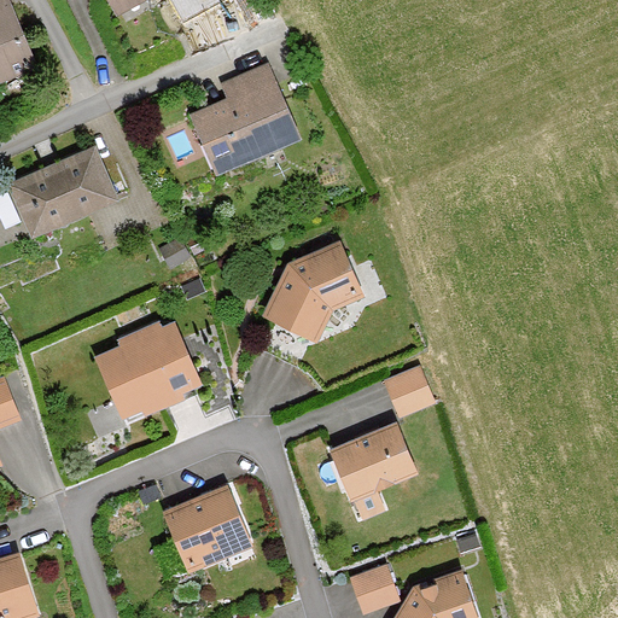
[(9,0),(0,0),(0,86),(39,70),(9,0)]
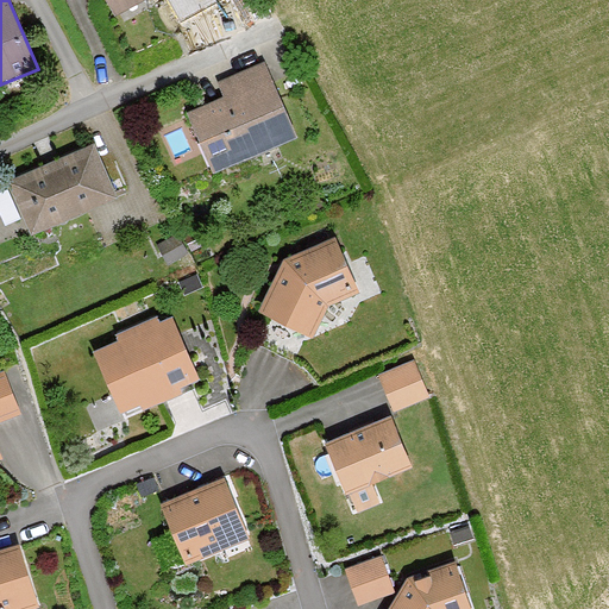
[(151,0),(110,0),(120,18),(151,0)]
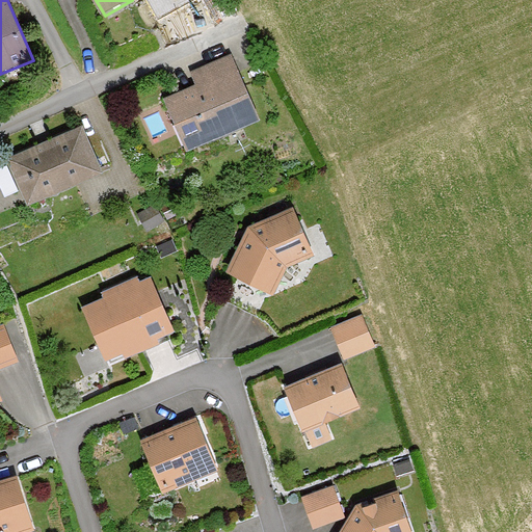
[(242,74),(235,58),(196,76),(203,88),(168,105),(179,127),(190,122),(203,147),(256,122),(235,77),(242,74)]
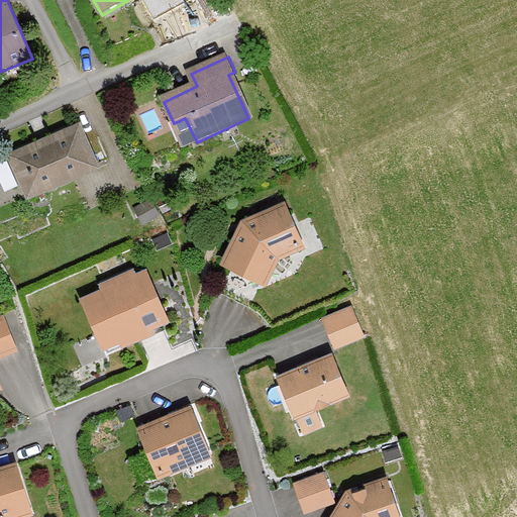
[(81,127),(9,159),(28,200),(99,169),(81,127)]
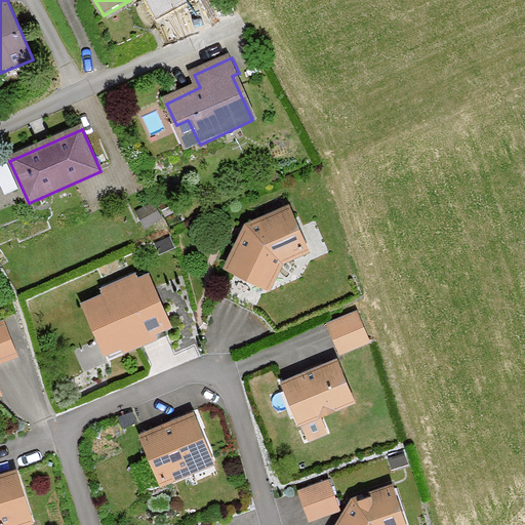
[(311,249),(289,205),(244,225),(223,267),(269,289),(281,263),(311,249)]
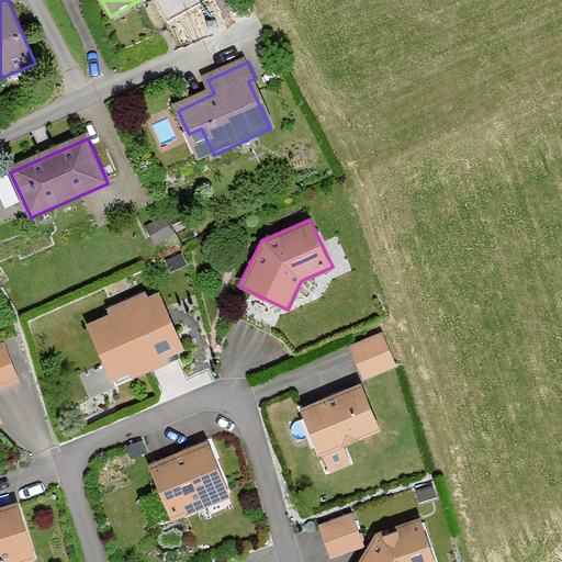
[(186,353),(160,299),(148,304),(145,296),(111,312),(114,319),(90,330),(115,384),(135,374),(138,382),(170,368),(167,361),(186,353)]
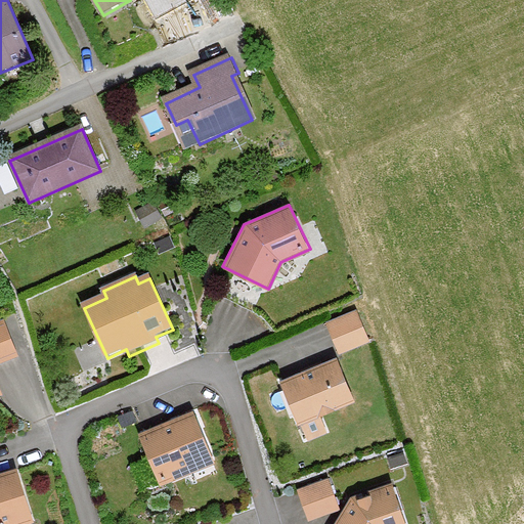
[(354,311),(326,320),(338,350),(365,341),(354,311)]
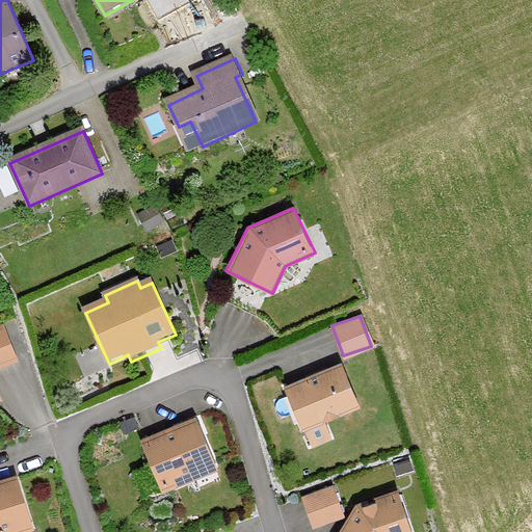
[(0,371),(18,364),(3,326),(0,327),(0,402),(2,401),(0,396),(0,371)]
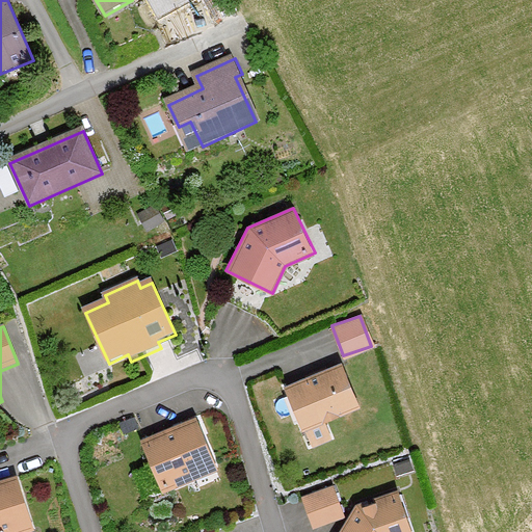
[(340,364),(285,386),(302,429),(357,406),(340,364)]
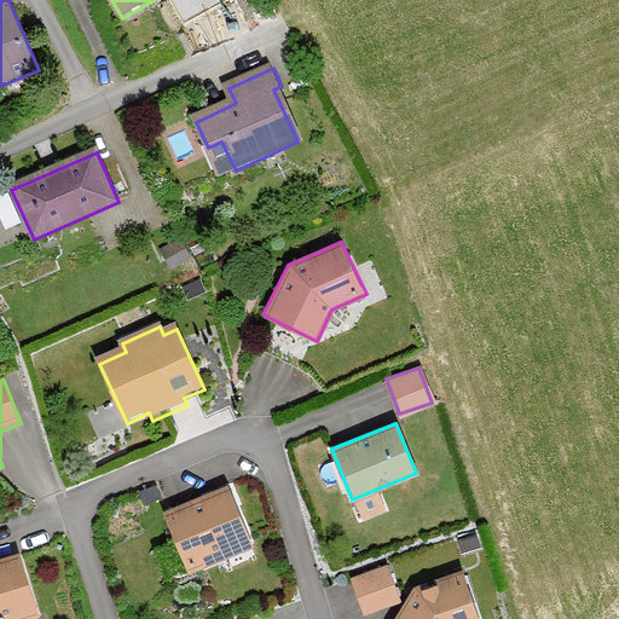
[(230,487),(165,513),(186,568),(252,543),(230,487)]
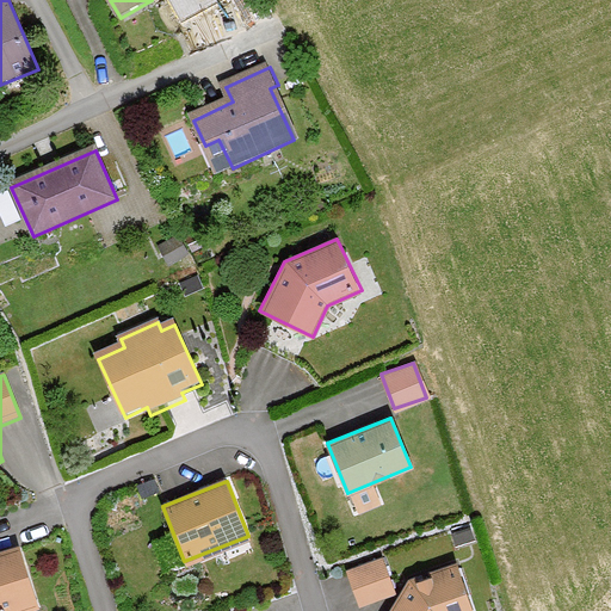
[(19,548),(0,553),(0,610),(28,610),(39,608),(19,548)]
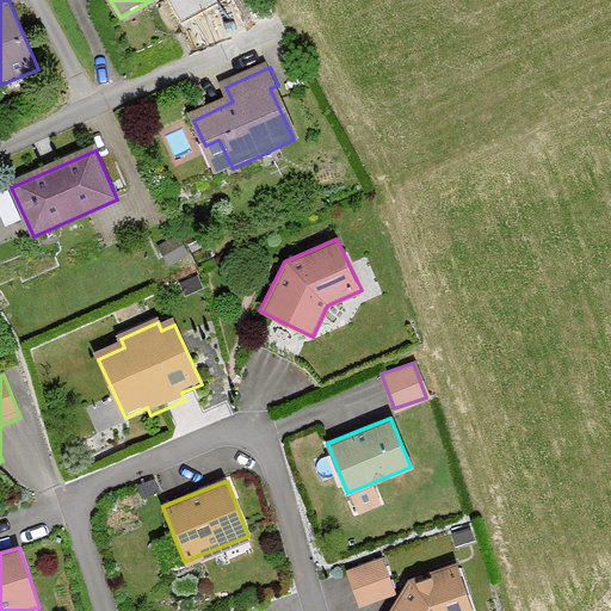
[(357,605),(395,592),(383,555),(344,568),(357,605)]
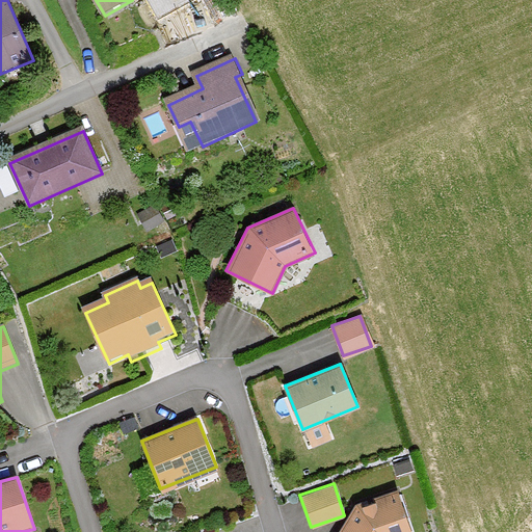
[(411,531),(399,493),(356,506),(343,531),(411,531)]
